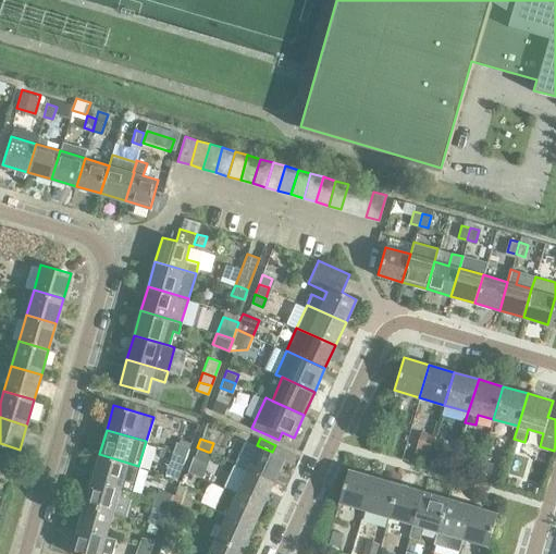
[(284,457),(272,452),(257,445),(245,440),(235,463),(241,466),(247,469),(273,480),(284,457)]
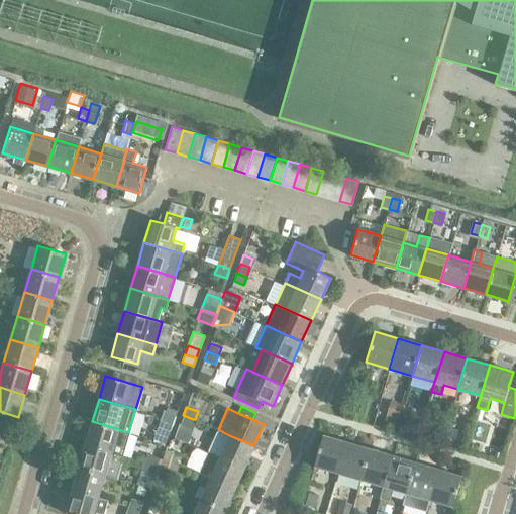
[(164,410),(161,417),(173,420),(175,414),(164,410)]
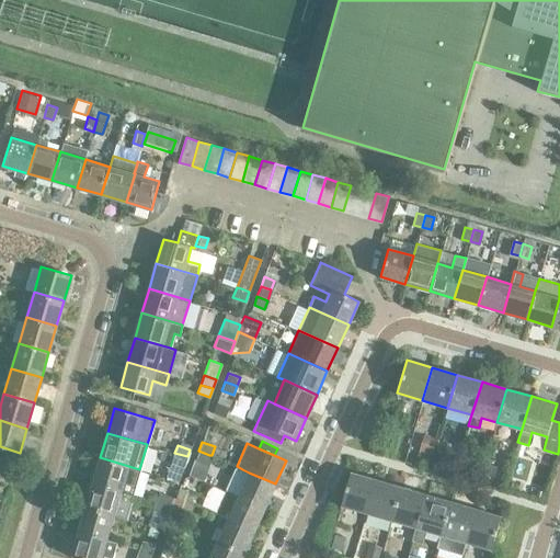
[(208,464),(212,455),(209,455),(198,451),(195,459),(208,464)]
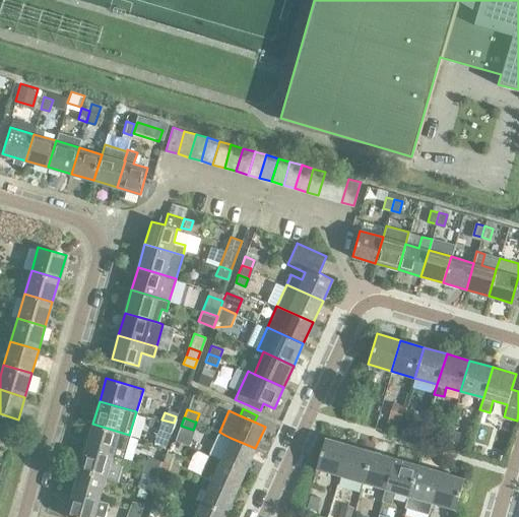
[(170,433),(174,423),(161,419),(158,429),(170,433)]
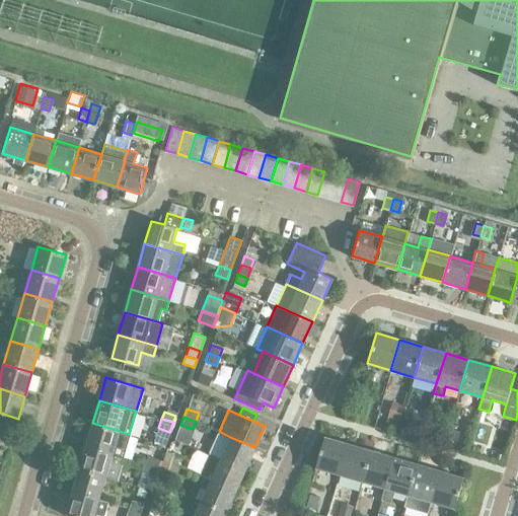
[(129,434),(92,423),(86,446),(123,456),(129,434)]
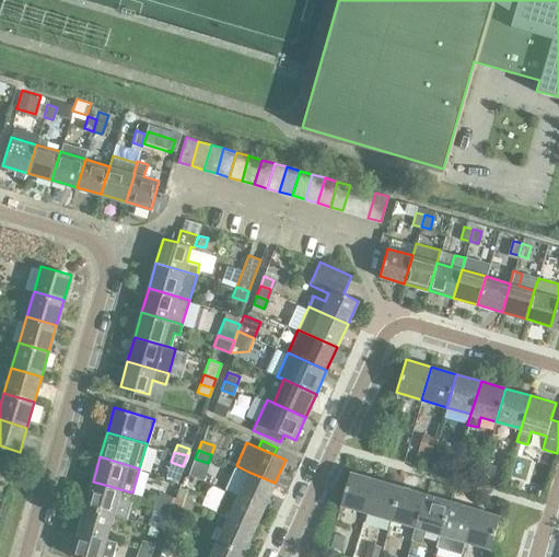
[(264,507),(275,483),(248,472),(237,495),(264,507)]
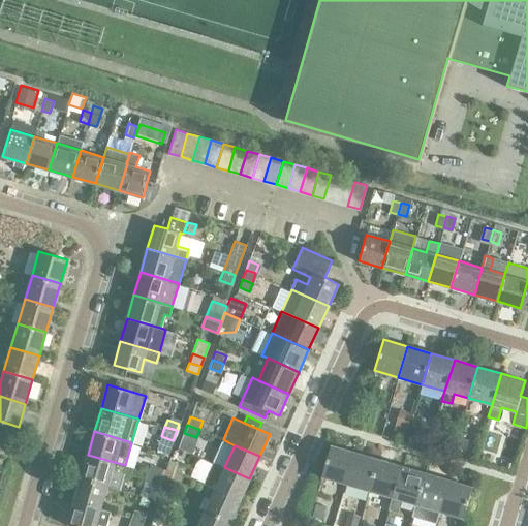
[(345,484),(354,453),(331,445),(321,476),(345,484)]
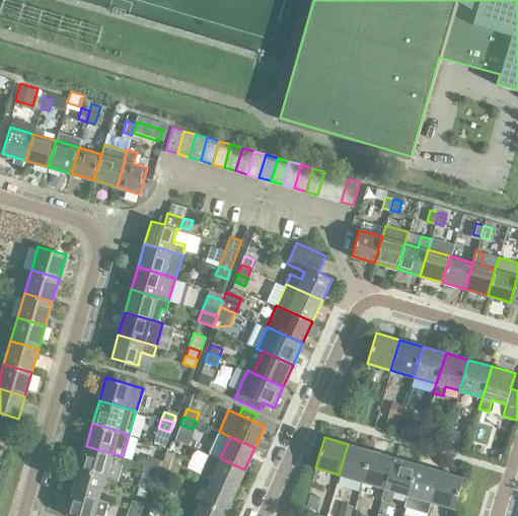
[(362,481),(370,451),(348,444),(339,474),(362,481)]
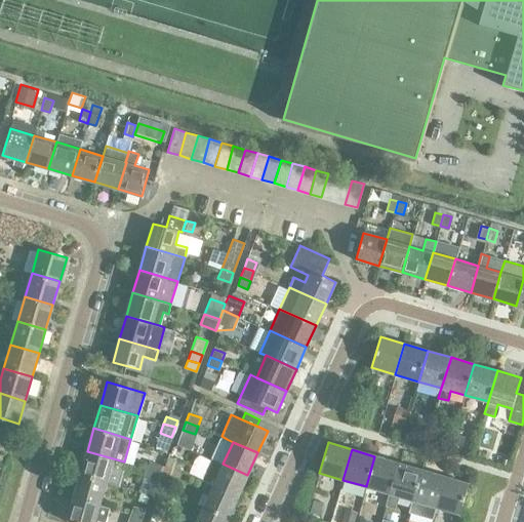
[(117,485),(124,462),(87,451),(80,474),(106,482),(117,485)]
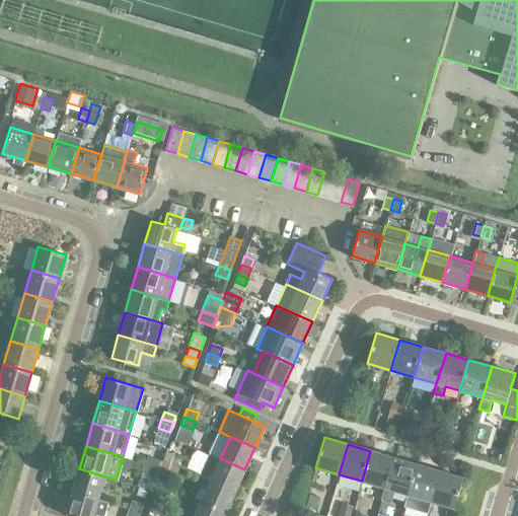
[(385,488),(393,457),(370,451),(362,481),(385,488)]
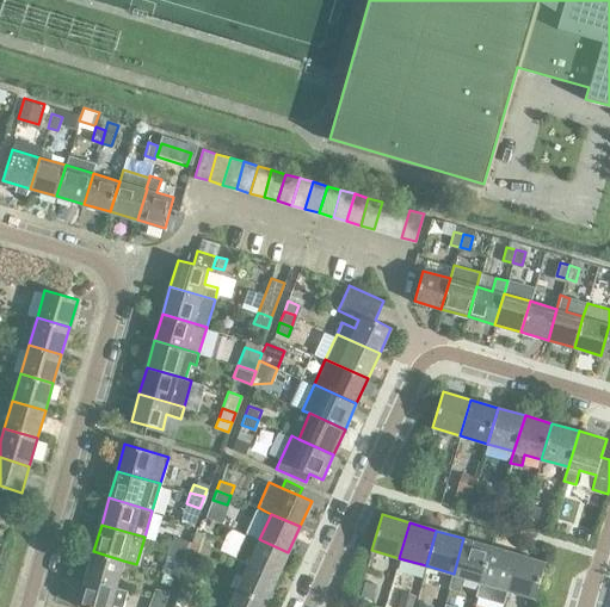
[(201,533),(197,543),(205,545),(210,547),(214,538),(201,533)]
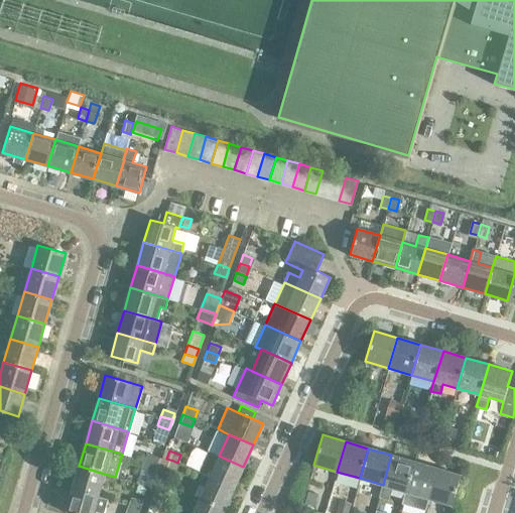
[(233,488),(243,467),(219,456),(208,451),(198,472),(202,474),(233,488)]
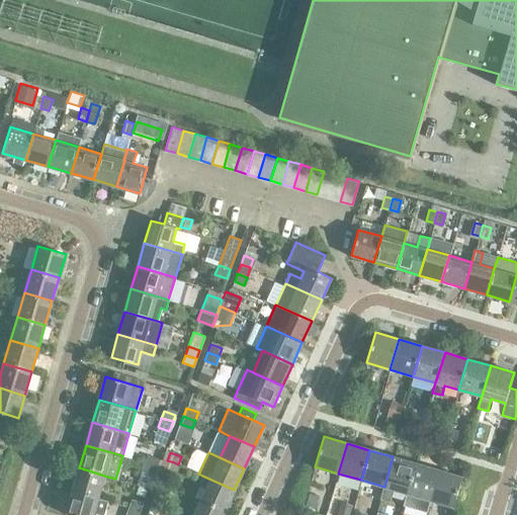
[(148,454),(145,463),(152,465),(156,467),(159,458),(148,454)]
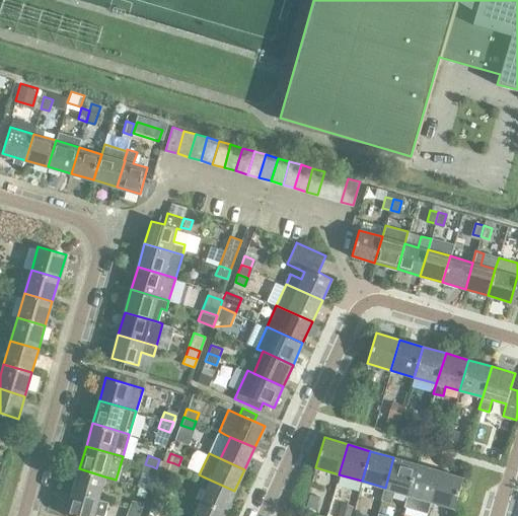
[(408,495),(417,464),(393,457),(385,488),(381,499),(390,501),(394,491),(408,495)]
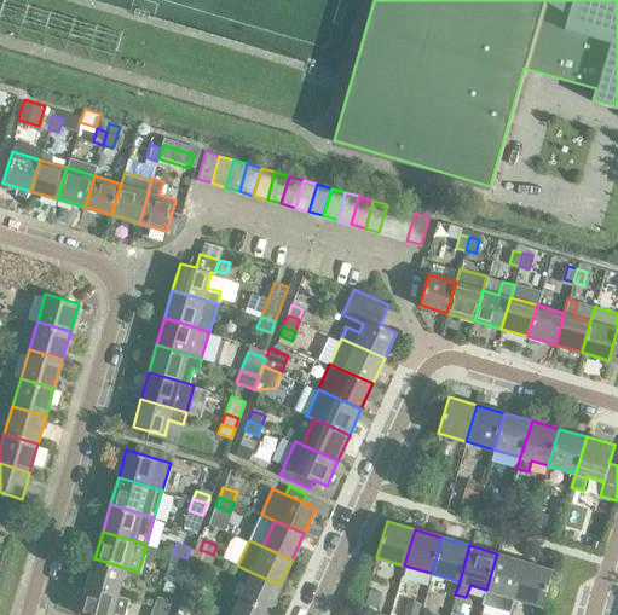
[(209,564),(213,555),(208,552),(200,550),(196,560),(209,564)]
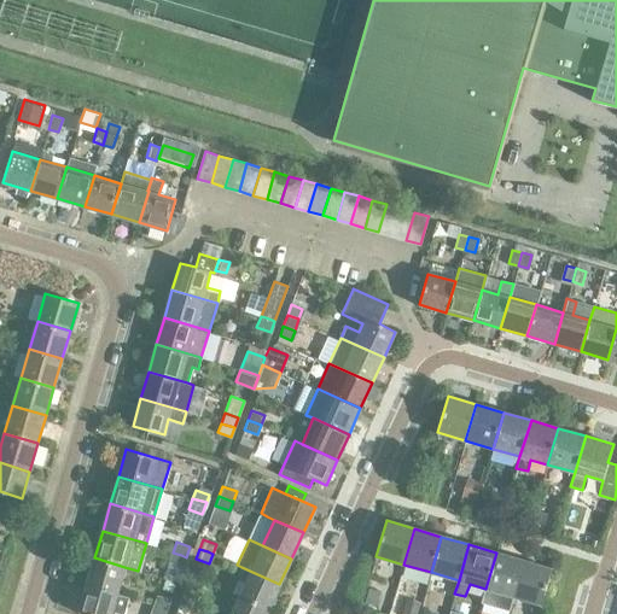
[(182,566),(186,557),(181,555),(173,553),(169,561),(182,566)]
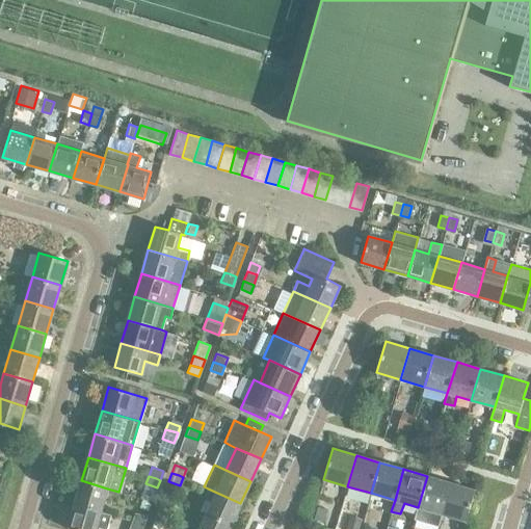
[(439,526),(442,513),(451,482),(427,476),(418,507),(415,519),(439,526)]
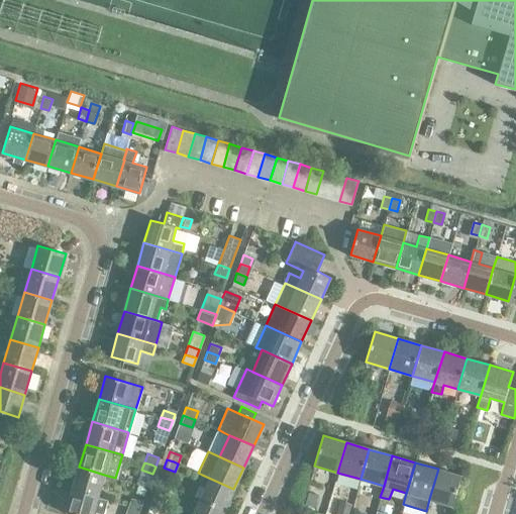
[(98,497),(104,475),(79,467),(72,490),(98,497)]
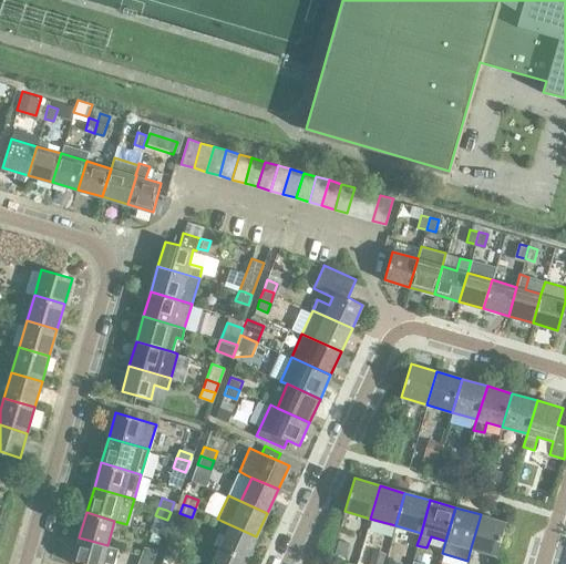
[(505,522),(481,514),(471,547),(496,555),(505,522)]
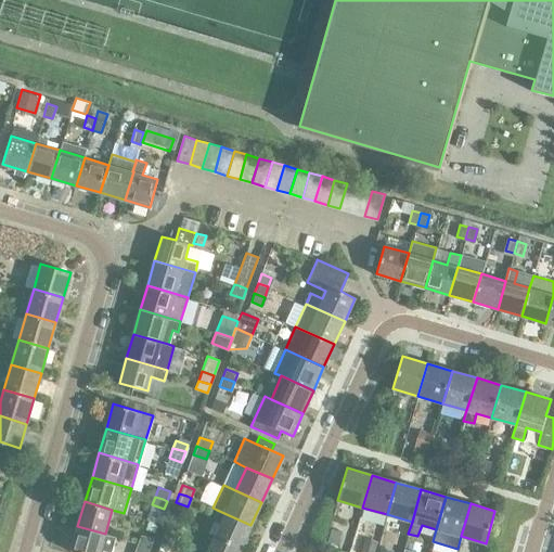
[(152,504),(147,517),(159,522),(164,509),(152,504)]
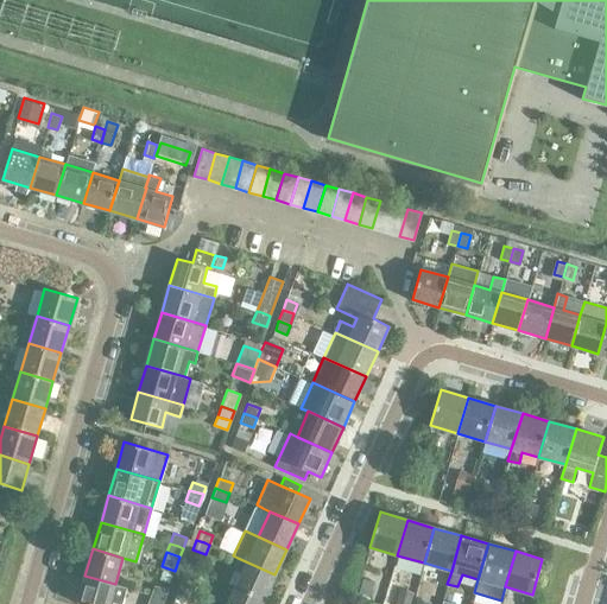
[(264,599),(274,574),(238,558),(233,568),(241,572),(235,586),(264,599)]
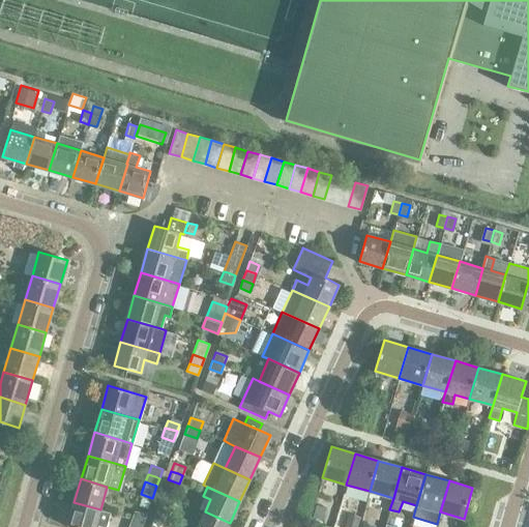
[(106,526),(110,513),(100,509),(74,502),(67,525),(74,526),(106,526)]
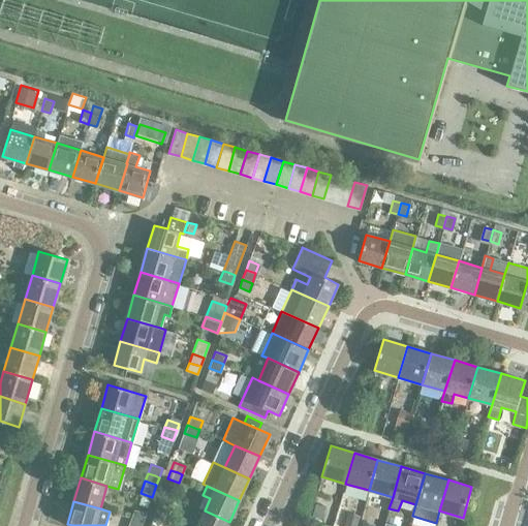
[(325,505),(316,503),(313,515),(321,518),(325,505)]
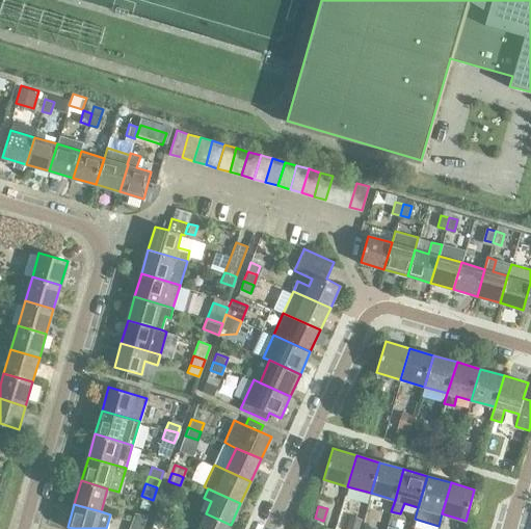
[(158,509),(155,519),(163,522),(166,523),(169,513),(158,509)]
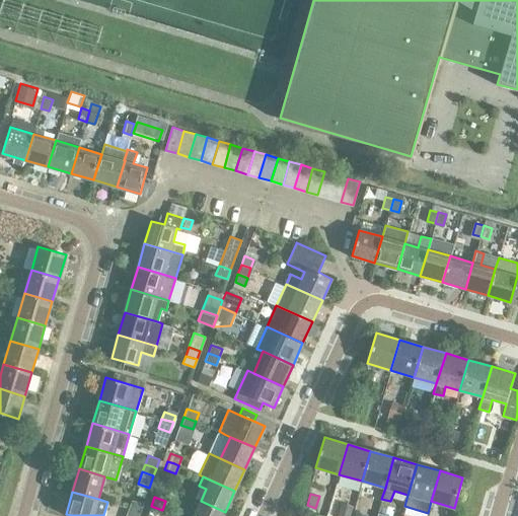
[(132,499),(129,508),(140,511),(143,503),(132,499)]
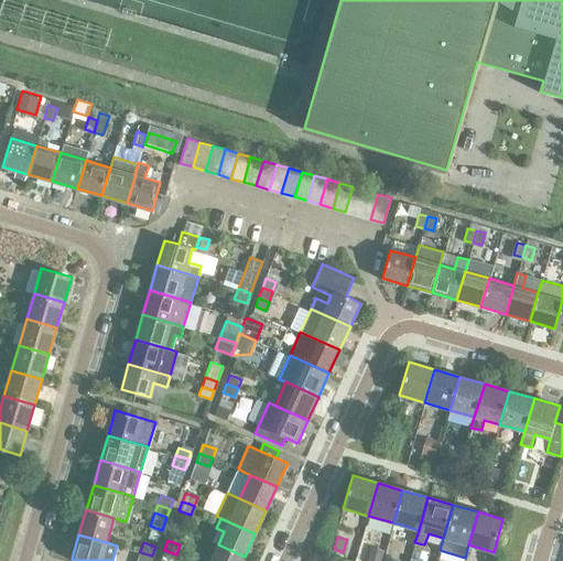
[(242,560),(245,557),(218,545),(209,560),(242,560)]
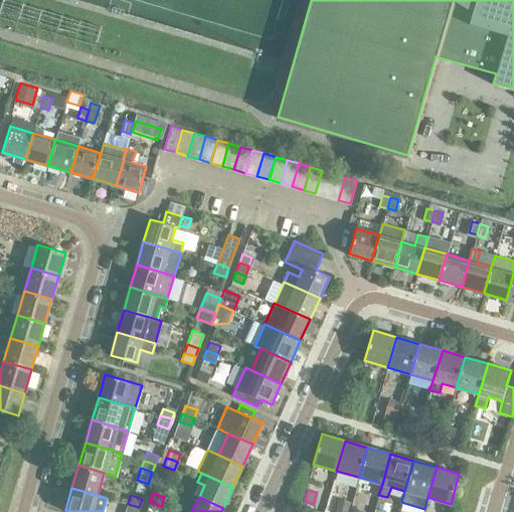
[(338,497),(334,511),(338,511),(346,511),(350,500),(338,497)]
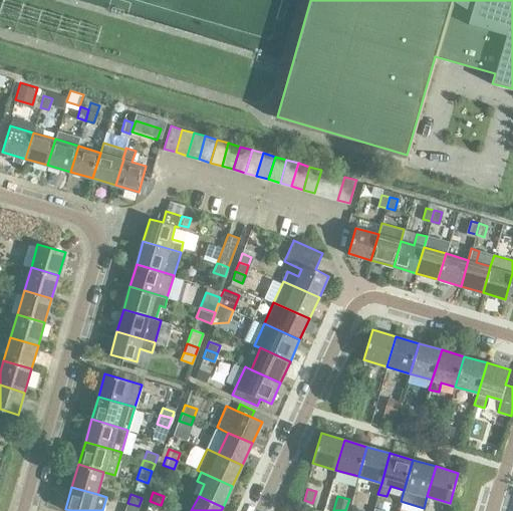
[(154,510),(158,510),(161,505),(158,504),(150,501),(147,508),(154,510)]
